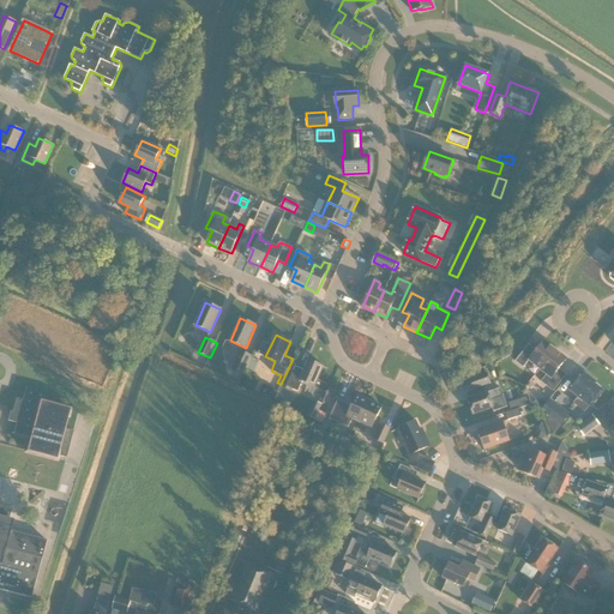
[(529,360),(541,369),(555,350),(545,341),(536,350),(529,344),(516,361),(523,367),(529,360)]
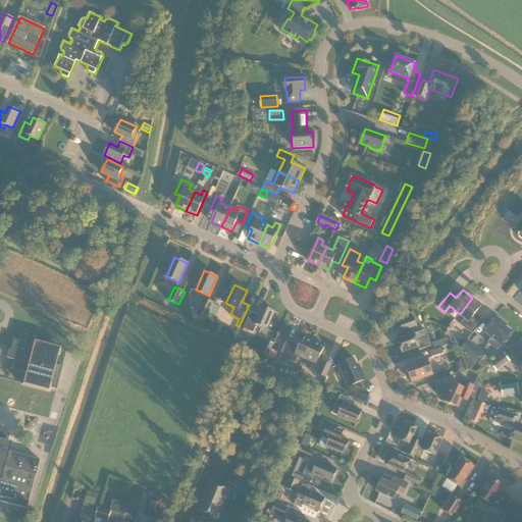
[(204,298),(197,313),(207,318),(214,303),(204,298)]
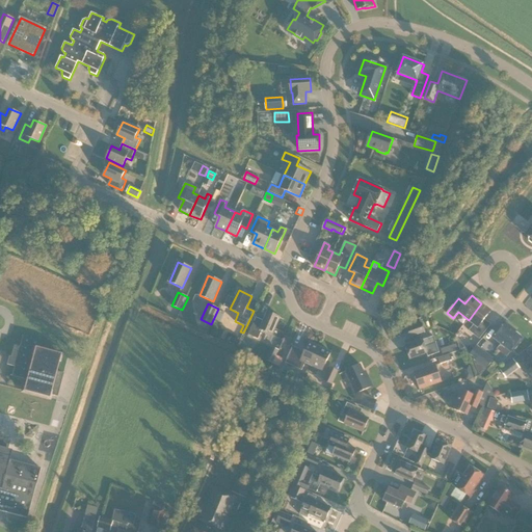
[(491,311),(481,303),(469,320),(474,324),(469,330),(479,339),(490,324),(484,319),(491,311)]
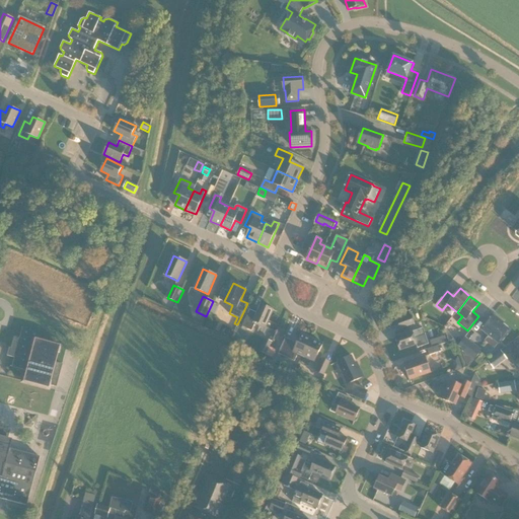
[(266,326),(273,310),(261,304),(255,316),(248,313),(242,326),(252,330),(255,322),(266,326)]
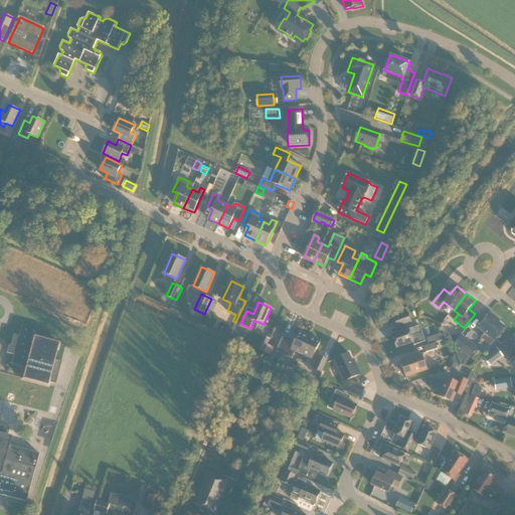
[(478,327),(495,341),(505,327),(496,320),(497,318),(490,312),(478,327)]
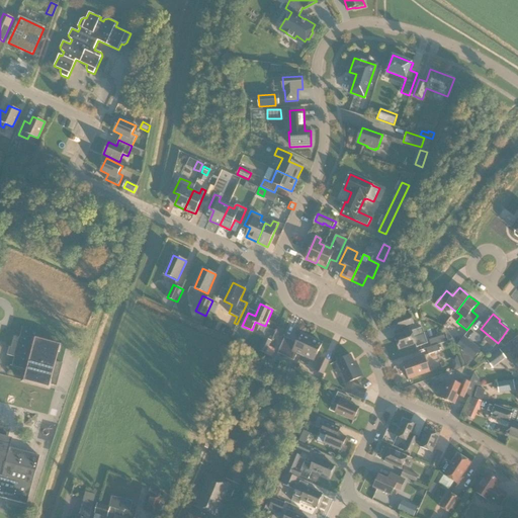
[(415,323),(411,315),(396,321),(399,329),(415,323)]
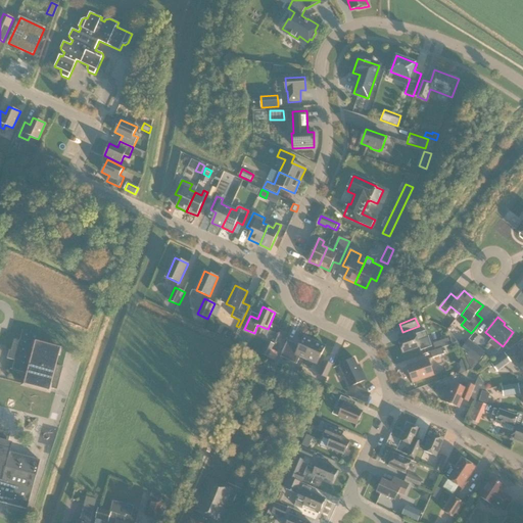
[(232,339),(235,333),(225,328),(222,334),(232,339)]
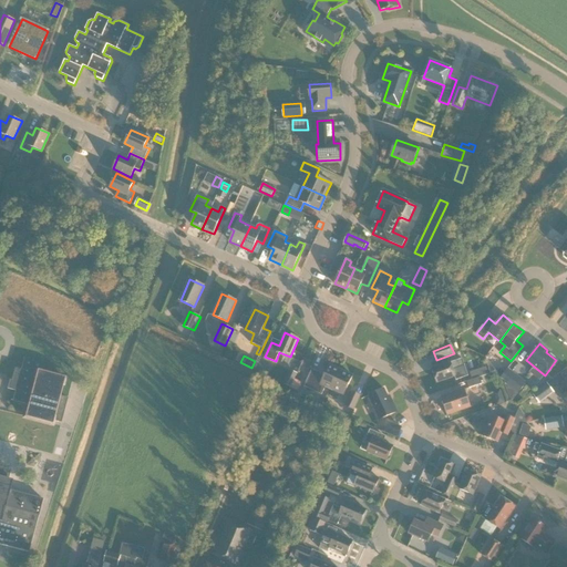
[(61,423),(68,398),(59,395),(64,378),(41,371),(43,363),(23,358),(21,370),(14,368),(11,380),(18,382),(12,401),(28,404),(24,416),(52,424),(52,421),(61,423)]
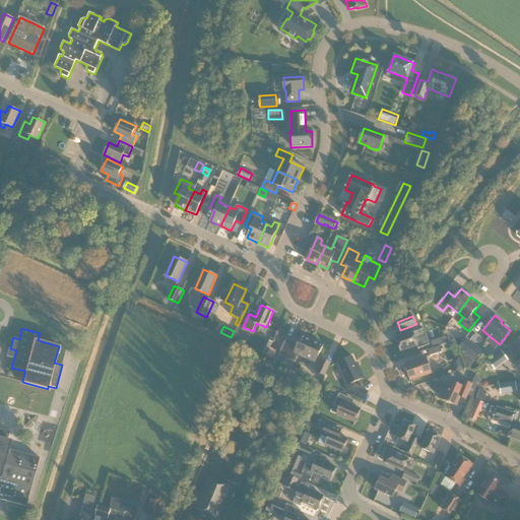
[(430,345),(427,336),(424,328),(396,338),(400,350),(416,345),(418,349),(430,345)]
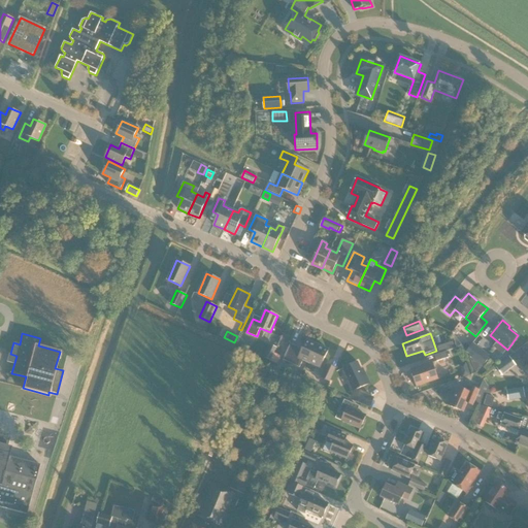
[(303,360),(309,363),(318,344),(307,339),(300,354),(295,351),(290,363),(300,367),(303,360)]
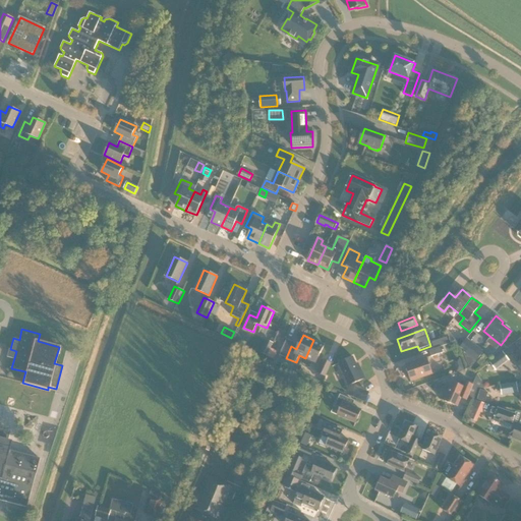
[(475,362),(484,351),(471,342),(467,339),(460,348),(464,351),(463,352),(475,362)]
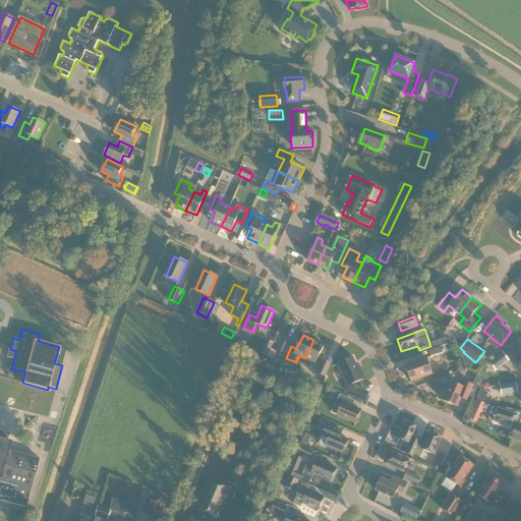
[(313,340),(305,358),(315,363),(325,345),(313,340)]
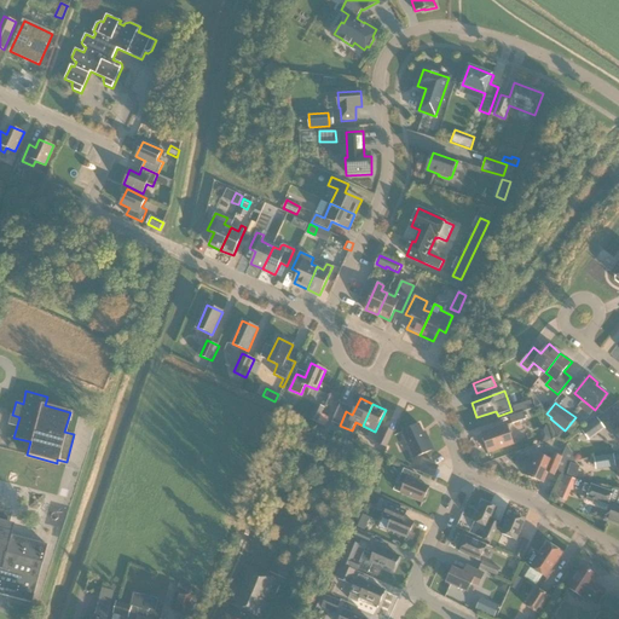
[(317,423),(320,415),(313,412),(310,420),(317,423)]
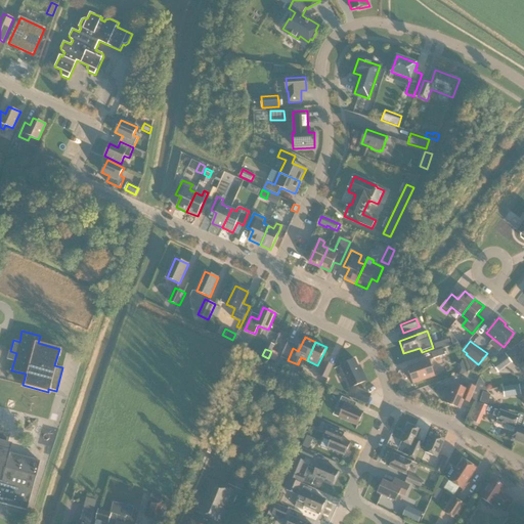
[(443,349),(432,353),(434,358),(445,354),(443,349)]
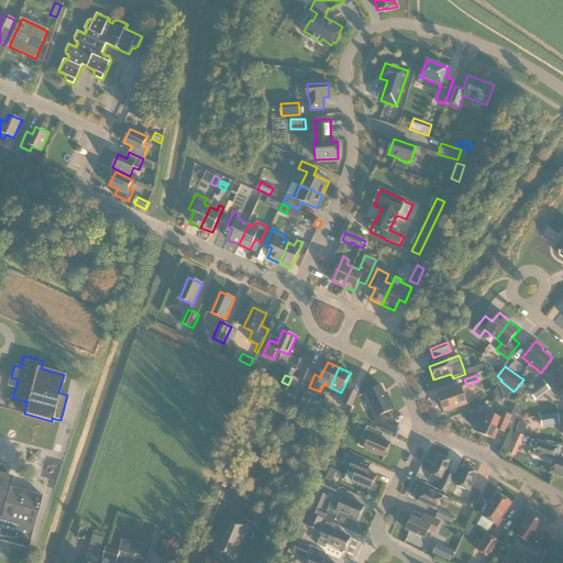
[(296,388),(299,379),(293,376),(288,385),(296,388)]
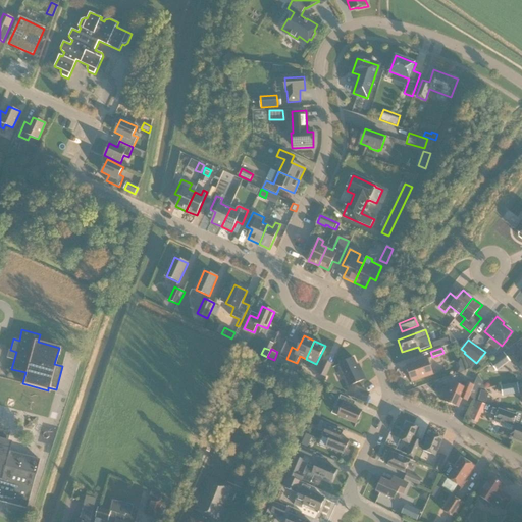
[(504,353),(490,363),(497,372),(510,362),(504,353)]
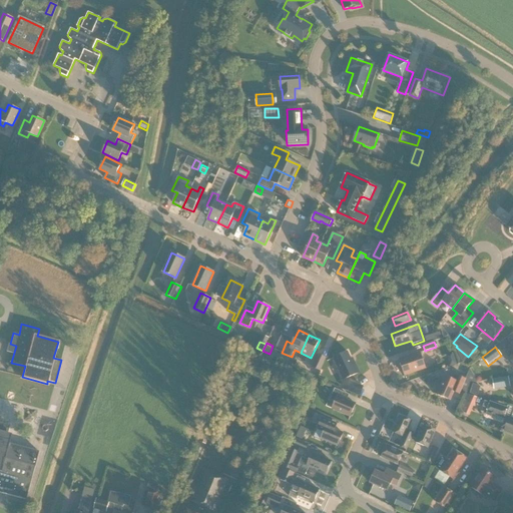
[(344,380),(360,373),(355,362),(353,363),(348,352),(333,359),(344,380)]
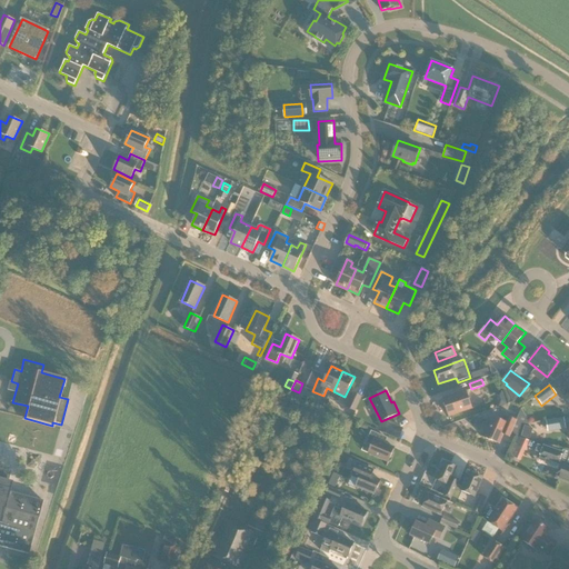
[(443,399),(449,416),(471,408),(466,391),(443,399)]
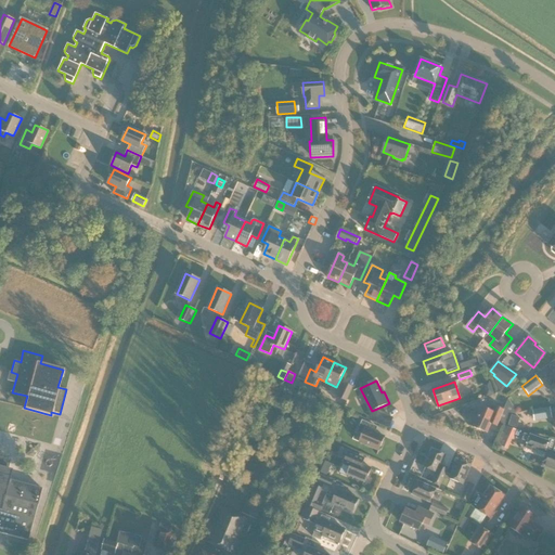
[(353,387),(344,383),(337,398),(347,402),(353,387)]
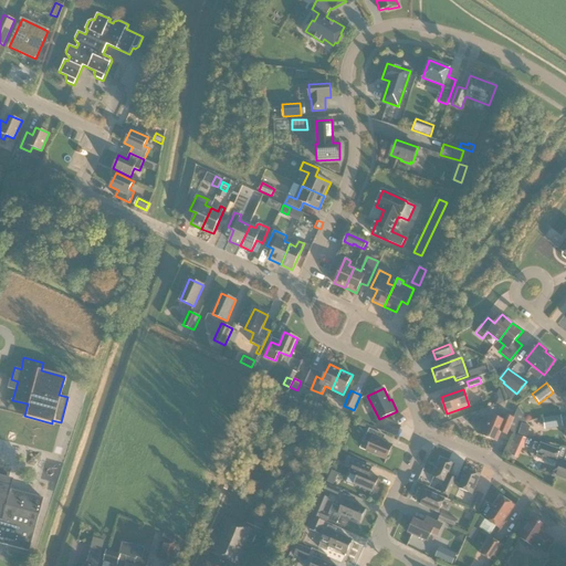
[(506,435),(514,418),(501,412),(499,419),(491,416),(482,436),(496,441),(500,432),(506,435)]
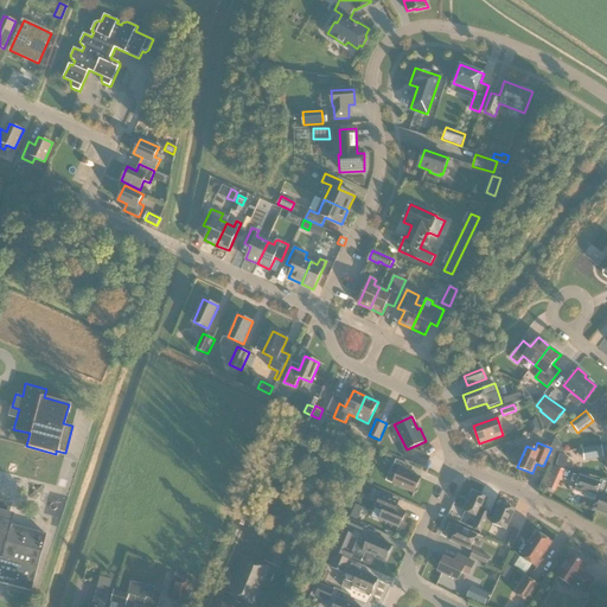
[(583,448),(583,455),(585,460),(604,458),(602,446),(583,448)]
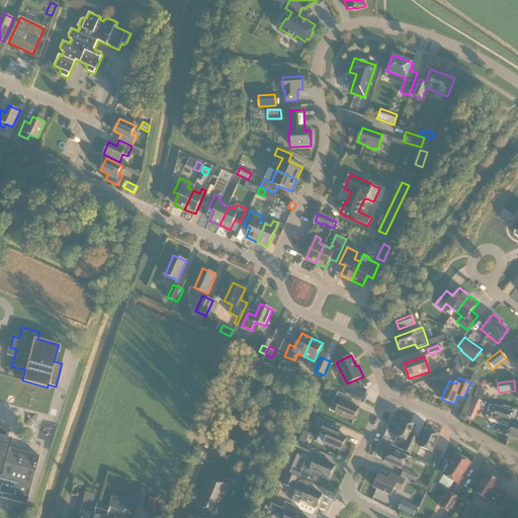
[(366,391),(353,384),(349,395),(362,401),(366,391)]
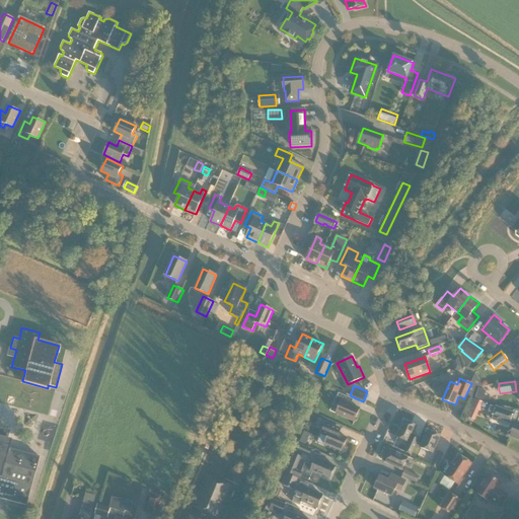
[(355,422),(360,409),(348,403),(351,397),(339,392),(334,404),(339,406),(336,414),(355,422)]
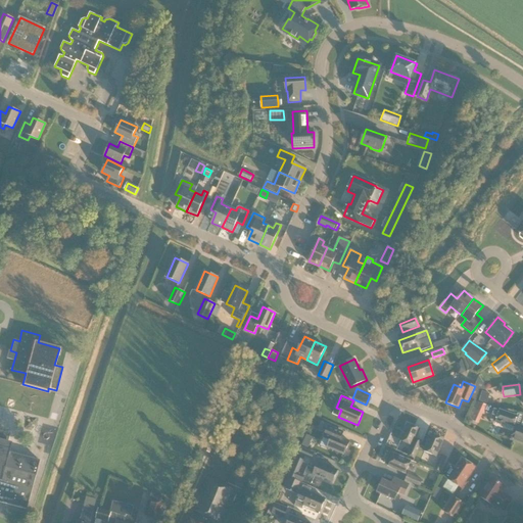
[(478,423),(486,405),(480,402),(479,402),(475,401),(468,419),(469,420),(468,424),(473,426),(475,422),(478,423)]
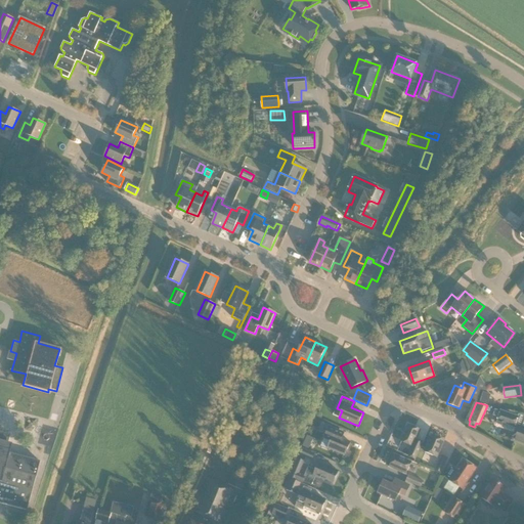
[(499,410),(496,423),(516,429),(512,441),(523,444),(523,427),(518,425),(520,418),(499,410)]
